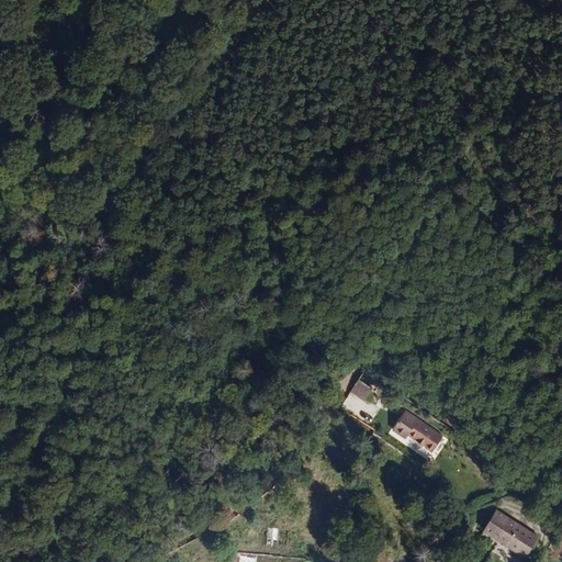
[(364,401),(372,390),(359,380),(351,392),(364,401)]
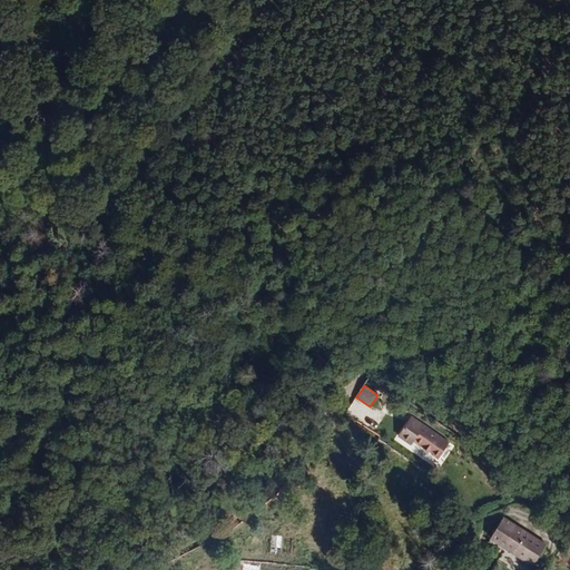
[(446,441),(411,418),(400,435),(413,444),(415,441),(436,455),(446,441)]
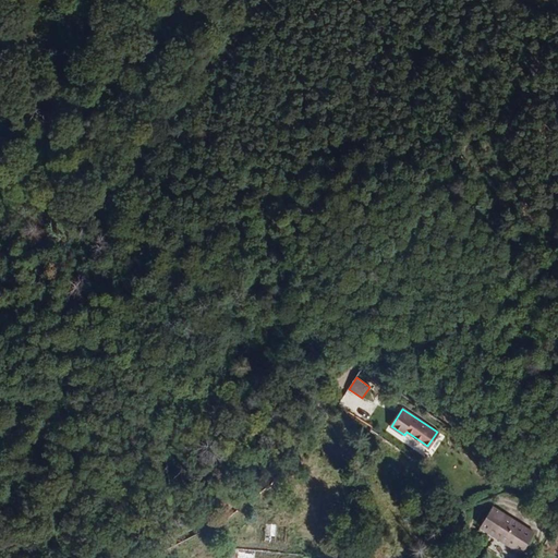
[(519,557),(535,535),(525,529),(523,532),(506,521),(508,518),(493,507),(481,526),(488,531),(495,535),(496,537),(498,541),(500,542),(502,544),(506,545),(508,546),(511,547),(512,547),(519,557)]
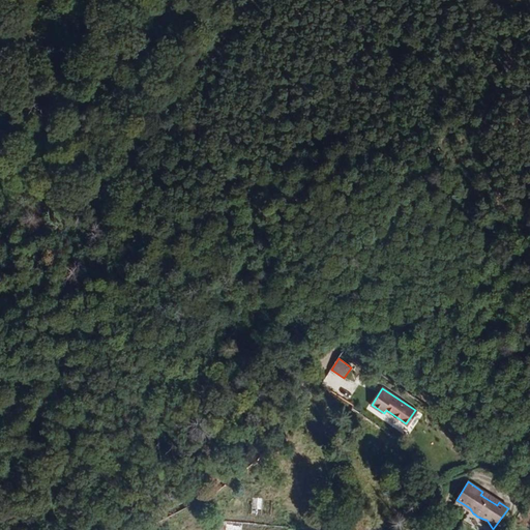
[(499,502),(482,492),(480,495),(497,505),(499,502)]
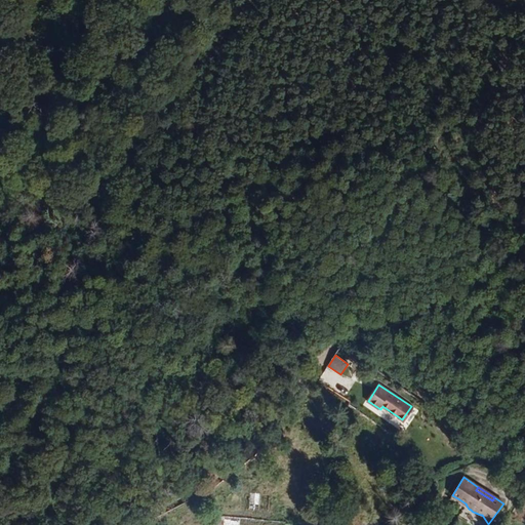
[(269,511),(270,494),(241,492),(240,509),(269,511)]
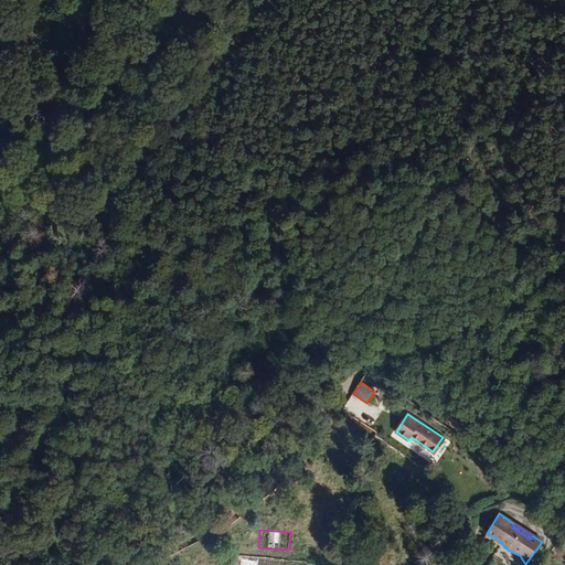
[(494,537),(487,533),(483,537),(491,542),(494,537)]
